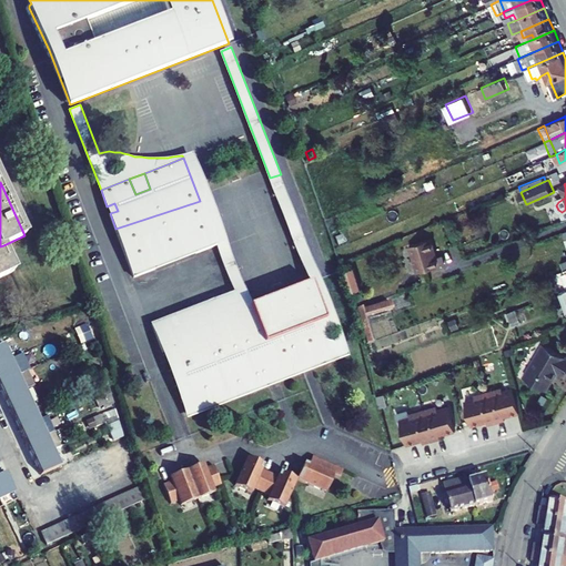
[(216,244),(221,254),(232,251),(211,198),(200,201),(216,244)]
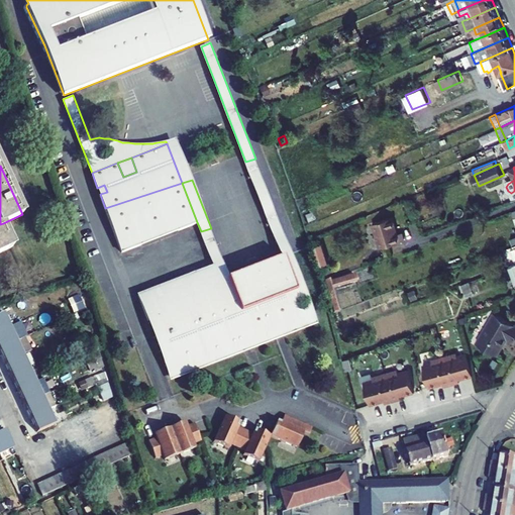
[(182,183),(105,208),(122,251),(140,243),(130,215),(167,201),(178,229),(197,222),(182,183)]
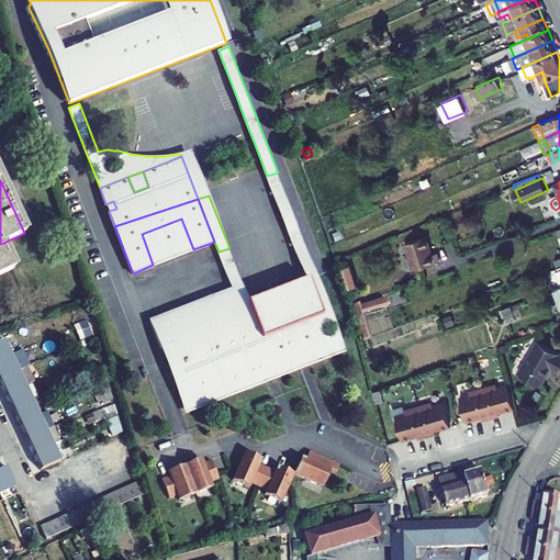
[(113,201),(105,204),(109,211),(116,209),(113,201)]
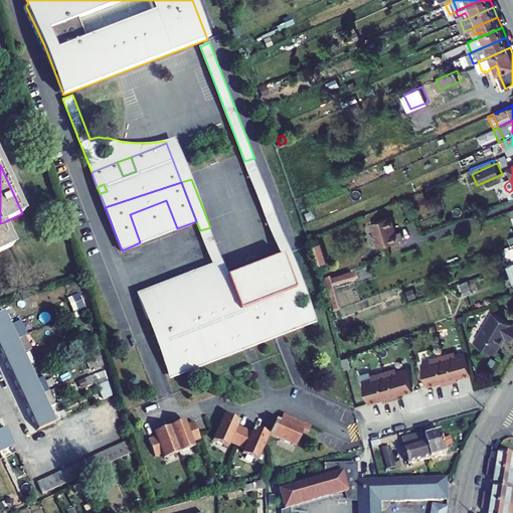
[(130,214),(140,242),(177,228),(166,200),(130,214)]
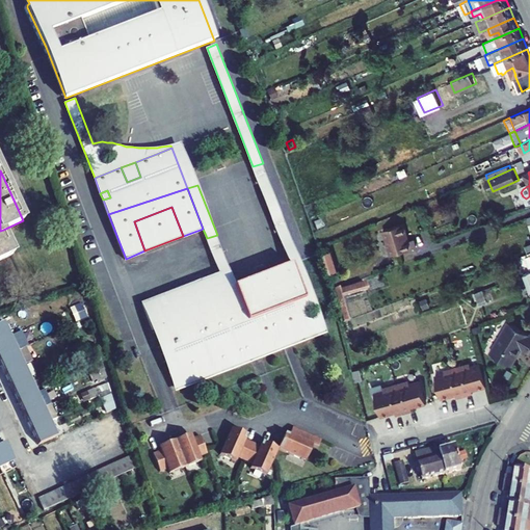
[(271,216),(290,264),(303,298),(308,308),(311,318),(318,336),(327,333),(282,213),(271,216)]
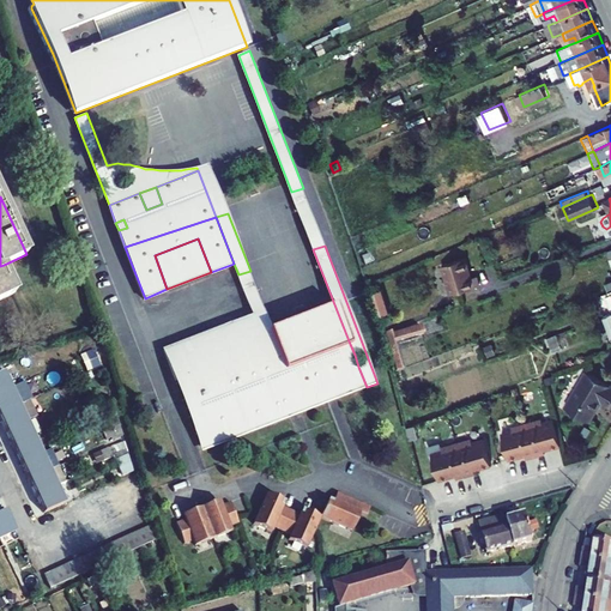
[(445,264),(453,292),(482,283),(479,274),(473,276),(467,256),(445,264)]
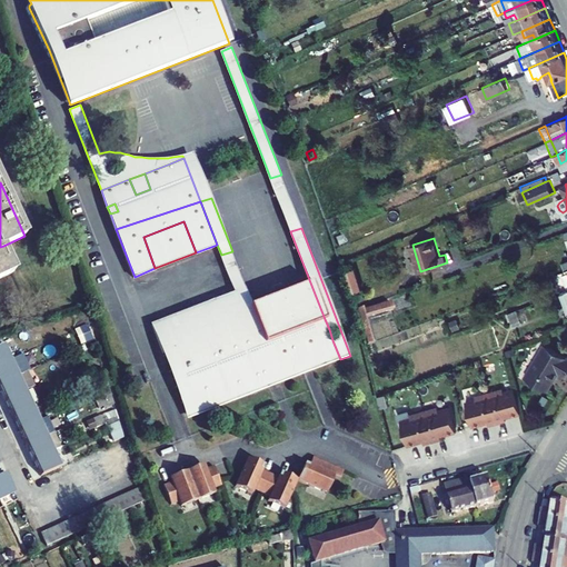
[(3,246),(0,247),(0,278),(15,271),(3,246)]
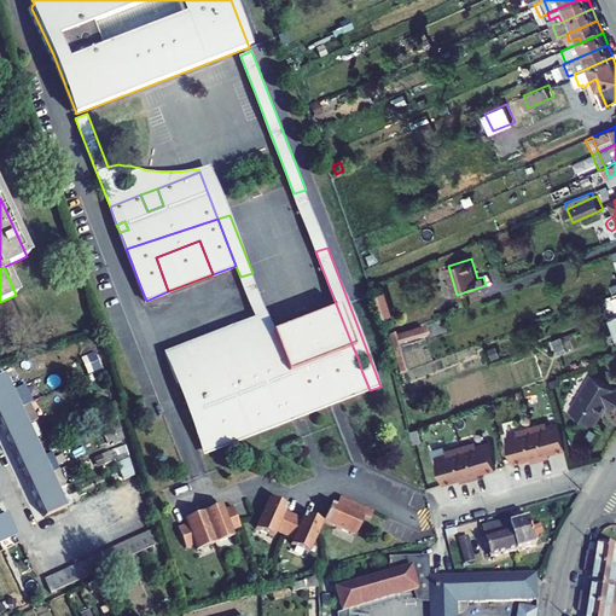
[(271,332),(274,331),(253,273),(240,277),(256,315),(263,335),(271,332)]
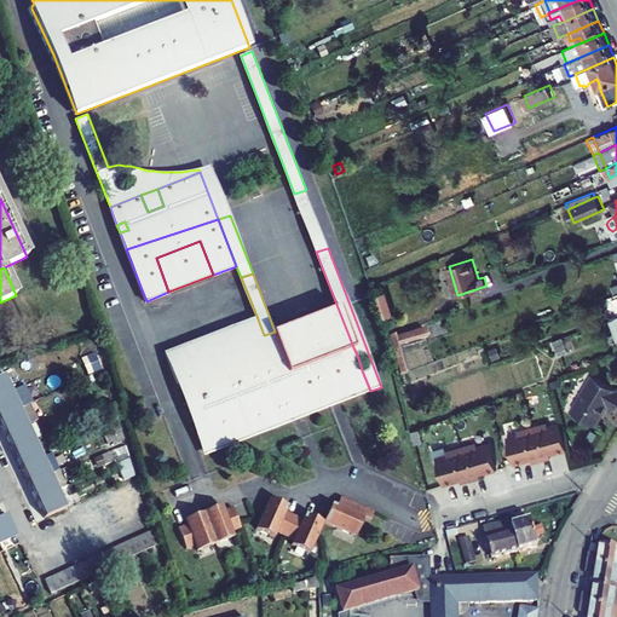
[(396,288),(382,292),(388,315),(402,312),(396,288)]
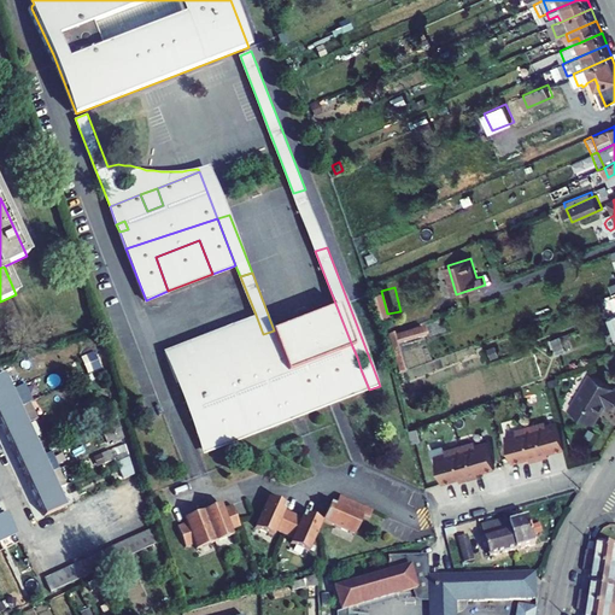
[(188,341),(165,351),(177,382),(188,378),(203,414),(201,414),(201,415),(200,415),(200,416),(200,417),(209,440),(210,441),(211,443),(212,443),(214,443),(241,432),(242,432),(242,431),(242,429),(244,429),(244,428),(242,427),(242,425),(250,422),(251,425),(252,426),(253,426),(253,427),(255,427),(256,426),(290,414),(290,413),(291,413),(291,411),(291,410),(291,409),(287,398),(303,392),(304,392),(304,393),(305,393),(306,393),(308,393),(326,386),(321,374),(328,370),(333,384),(351,376),(352,376),(352,375),(352,374),(352,373),(347,361),(347,359),(346,359),(345,358),(344,358),(344,359),(341,359),(338,352),(352,346),(337,306),(274,331),(270,332),(282,363),(275,367),(263,334),(256,315),(233,324),(241,347),(197,364),(188,341)]
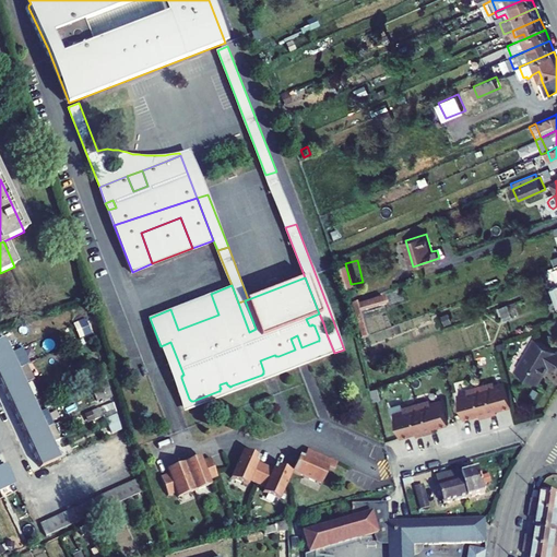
[(211,294),(170,309),(178,330),(218,315),(211,294)]
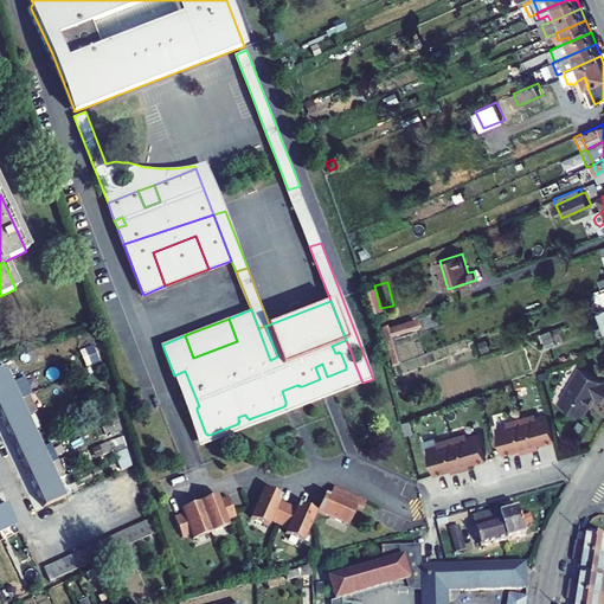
[(383,328),(393,365),(399,362),(392,336),(421,328),(418,321),(390,329),(389,326),(383,328)]
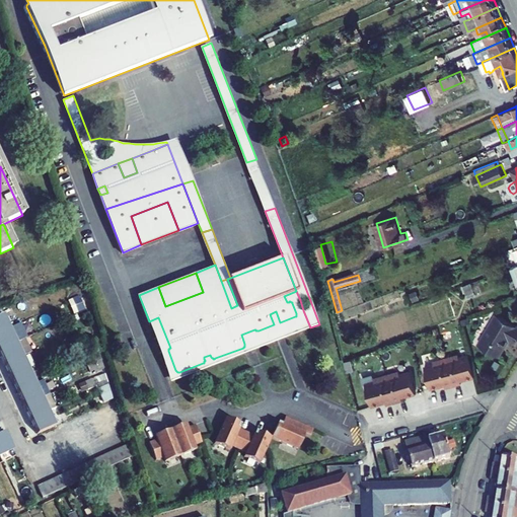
[(237,305),(227,279),(221,281),(231,308),(237,305)]
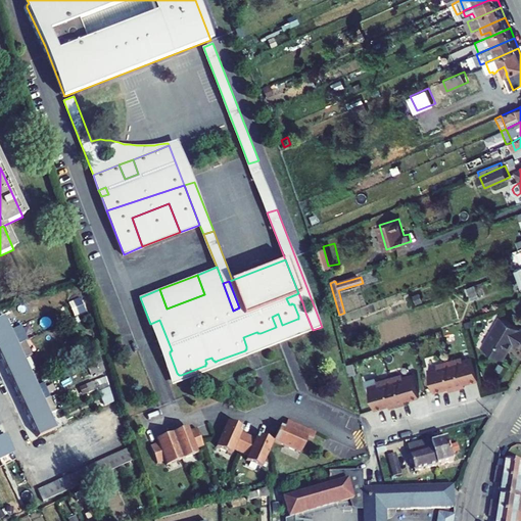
[(469,286),(474,298),(480,296),(476,284),(469,286)]
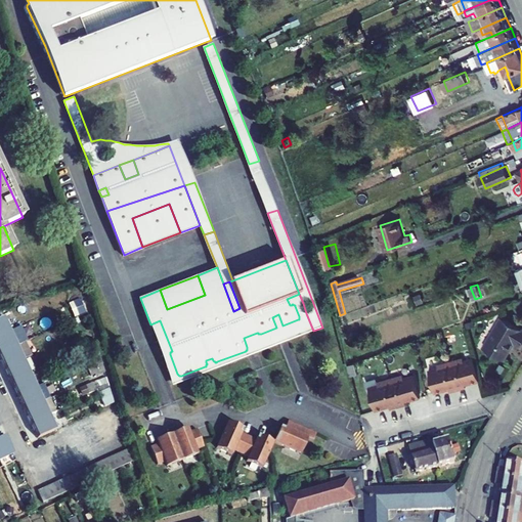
[(303,335),(313,331),(306,313),(303,303),(299,294),(287,299),(290,305),(292,305),(292,304),(293,304),(294,305),(295,305),(295,306),(299,316),(299,317),(299,318),(299,319),(298,319),(283,325),(276,328),(261,334),(260,334),(259,334),(258,334),(258,333),(257,333),(244,338),(247,347),(247,348),(247,349),(247,350),(246,350),(246,351),(217,361),(216,362),(215,362),(215,361),(214,361),(213,360),(212,358),(206,360),(206,362),(207,363),(207,364),(206,364),(206,365),(206,366),(205,366),(181,376),(180,376),(179,376),(178,375),(177,374),(170,354),(170,353),(170,352),(171,352),(171,351),(172,351),(160,320),(150,324),(163,357),(171,377),(174,385),(183,381),(207,372),(219,367),(248,356),(303,335)]
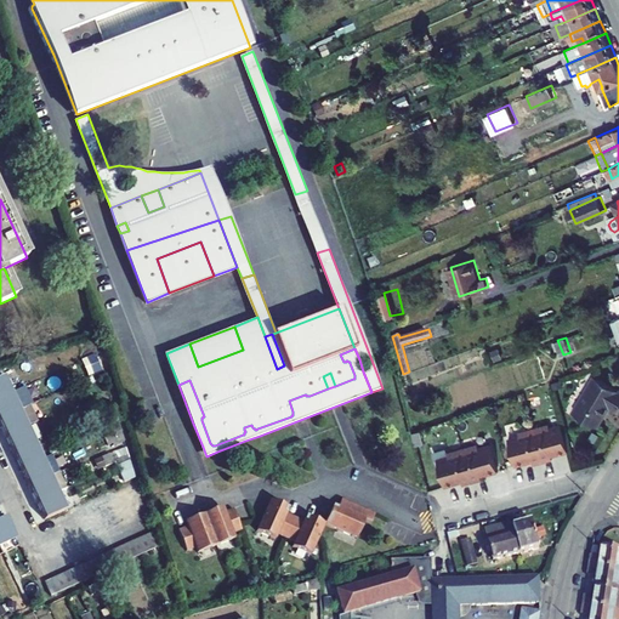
[(86,356),(91,373),(107,368),(101,351),(86,356)]
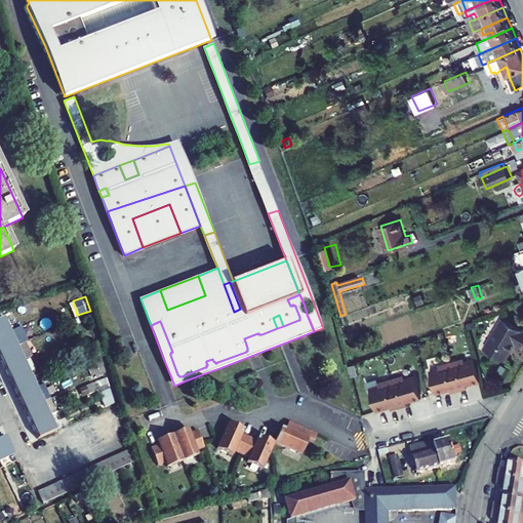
[(68,322),(70,326),(90,317),(89,312),(68,322)]
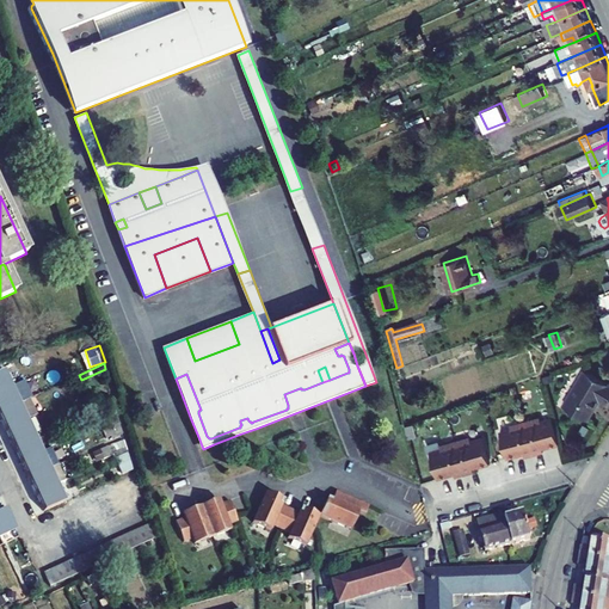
[(318,370),(323,382),(330,380),(325,367),(318,370)]
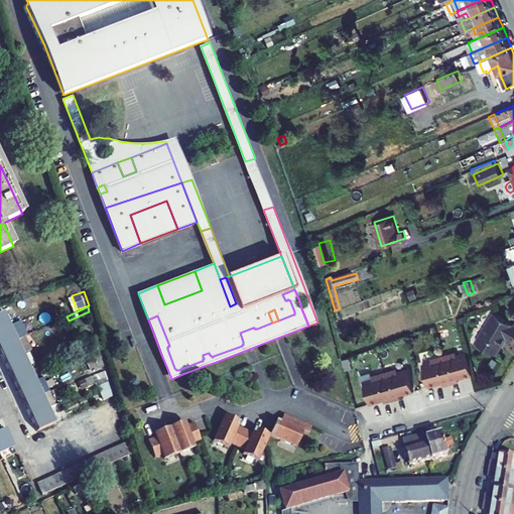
[(0,312),(0,330),(11,326),(4,310),(0,312)]
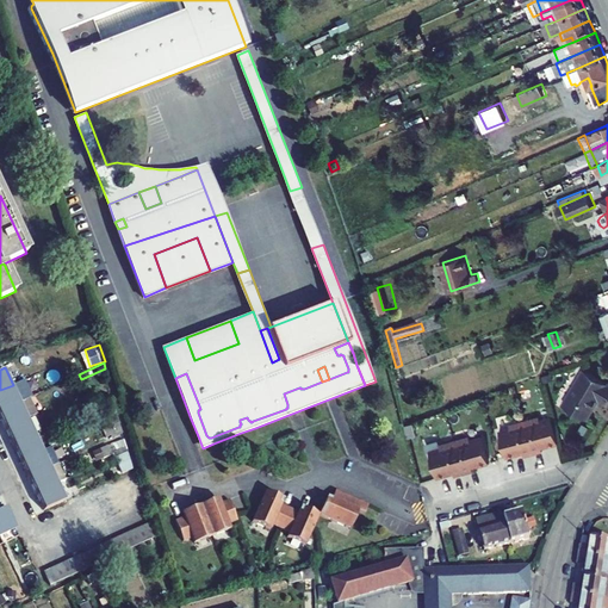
[(607,380),(587,367),(565,403),(589,419),(596,407),(595,405),(601,397),(607,401),(607,380)]
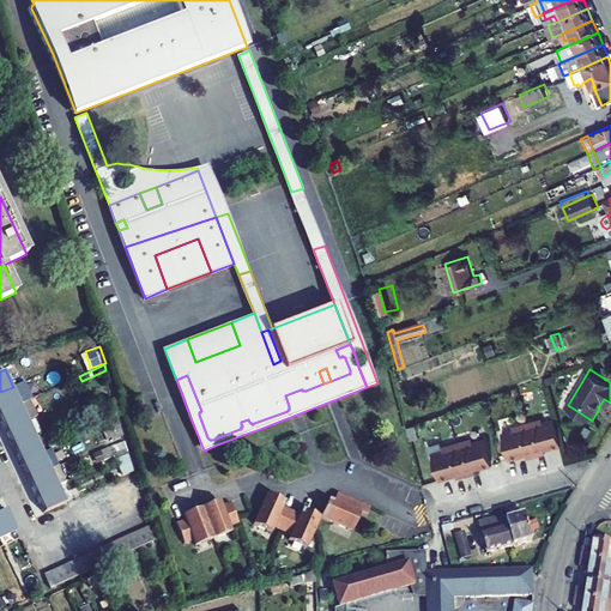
[(0,392),(0,412),(20,403),(13,387),(0,392)]
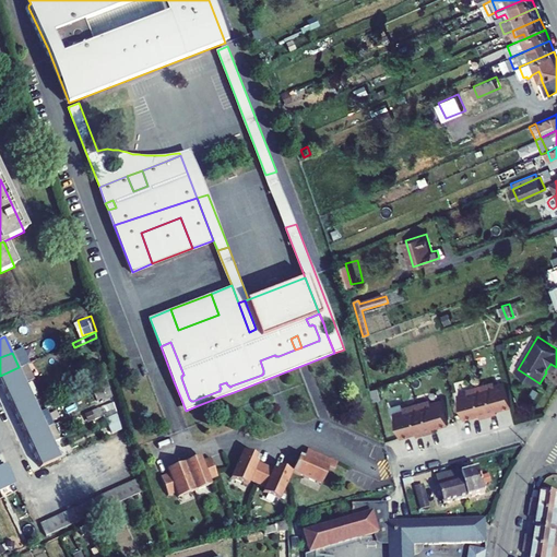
[(0,376),(7,391),(26,382),(35,378),(28,363),(19,367),(0,376)]
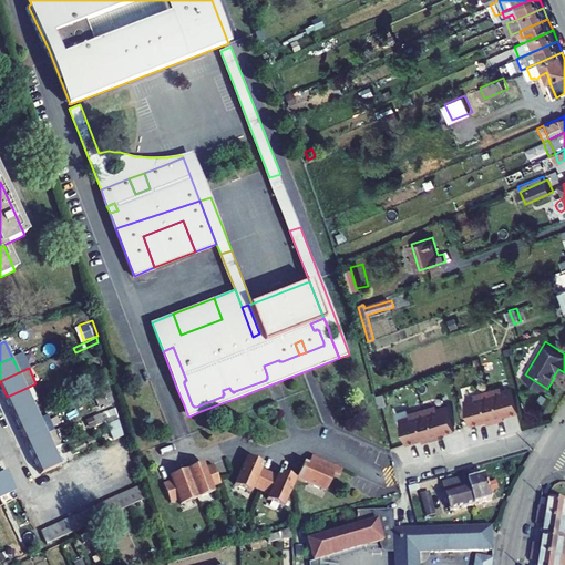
[(98,382),(101,389),(111,384),(109,378),(98,382)]
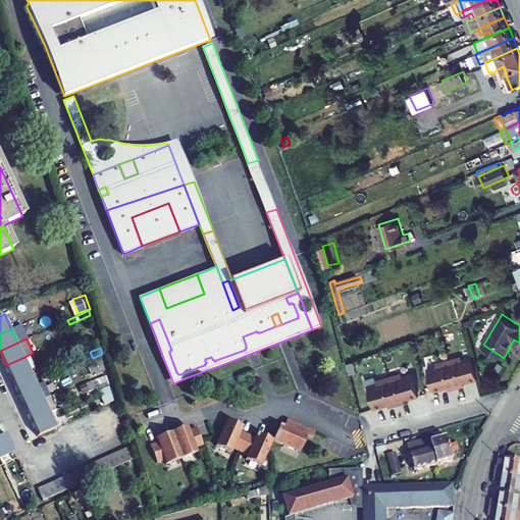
[(97,373),(106,369),(102,354),(93,358),(88,361),(92,373),(96,371),(97,373)]
